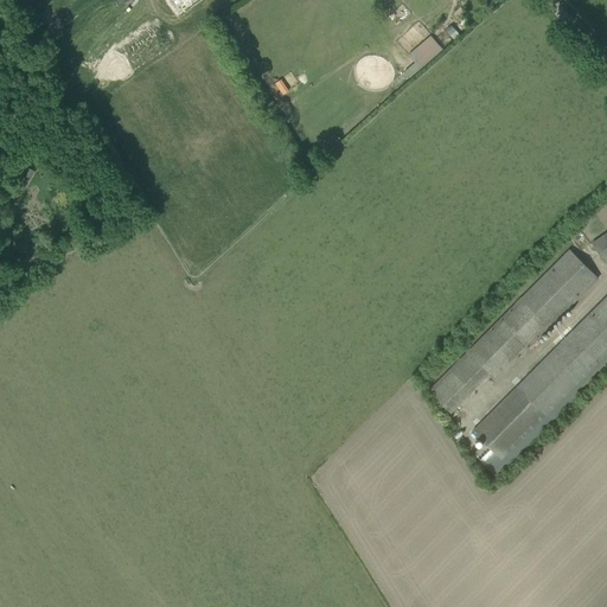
[(176,0),(185,12),(202,0),(176,0)]
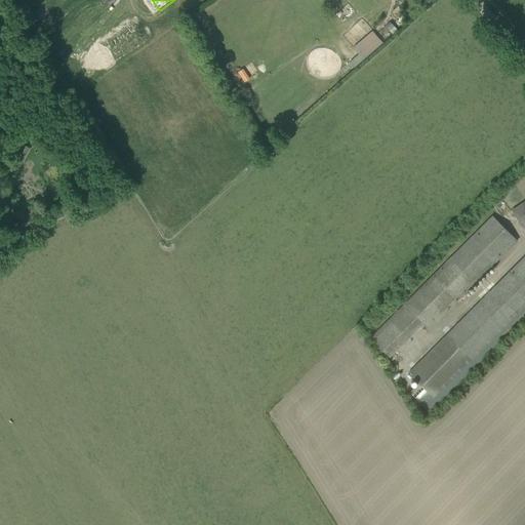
[(354,57),(359,64),(382,42),(372,31),(353,47),(358,53),(354,57)]
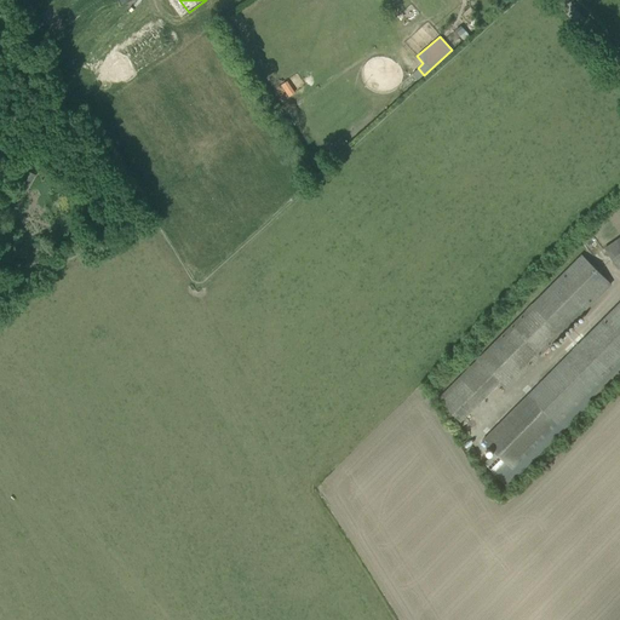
[(619,236),(603,247),(616,268),(619,265),(619,236)]
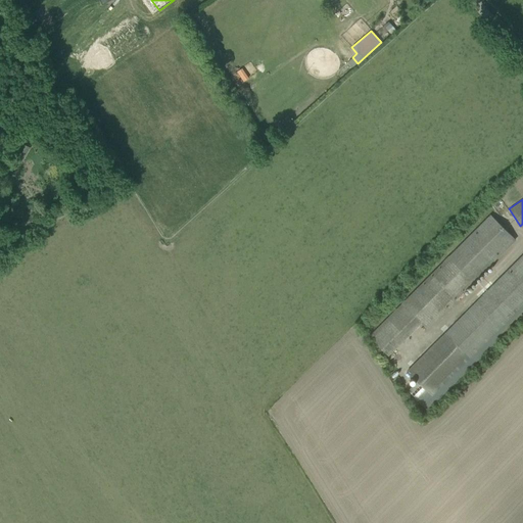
[(369,337),(388,357),(421,324),(427,329),(516,240),(489,215),(369,337)]
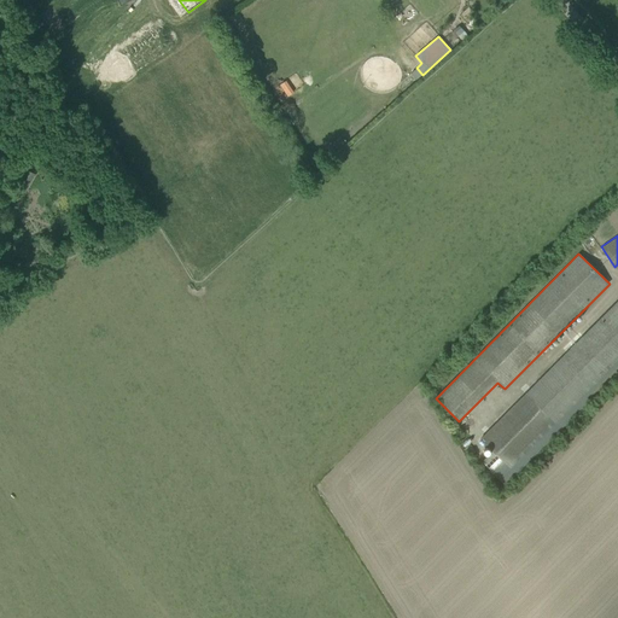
[(617,301),(481,439),(511,468),(617,360),(617,301)]
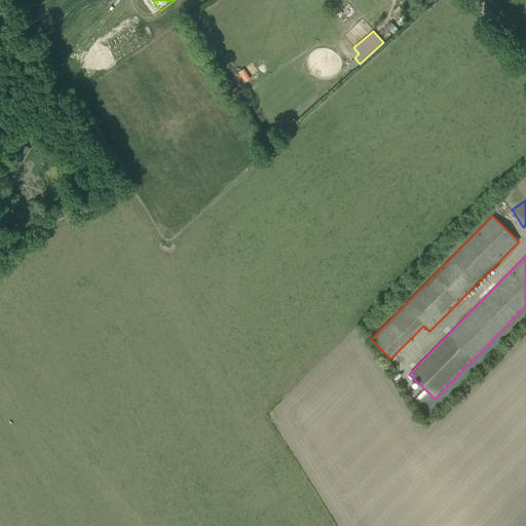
[(475,303),(493,286),(488,279),(470,297),(475,303)]
